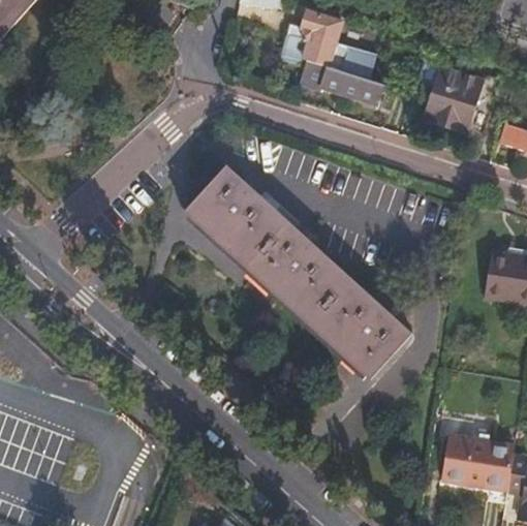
[(0,35),(33,0),(0,0),(0,35)]
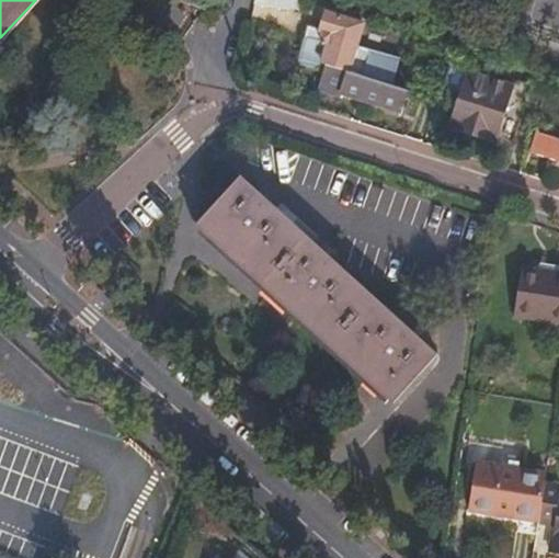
[(252,0),(252,3),(288,14),(293,0),(252,0)]
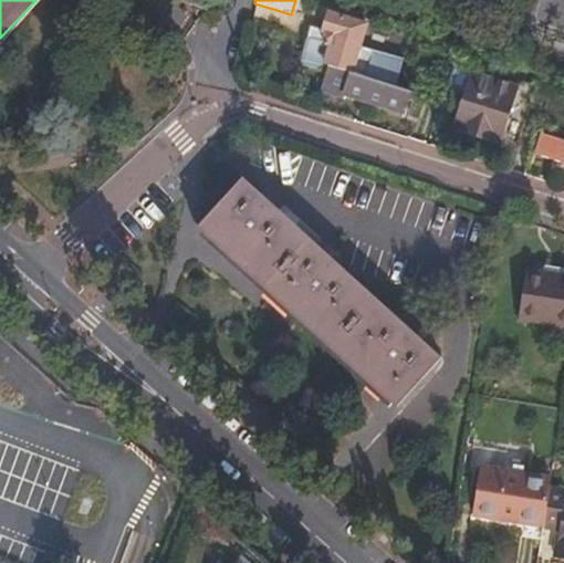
[(327,64),(394,85),(401,58),(357,44),(365,23),(330,12),(327,11),(322,29),(311,25),(307,35),(305,34),(296,62),(324,72),(327,64)]
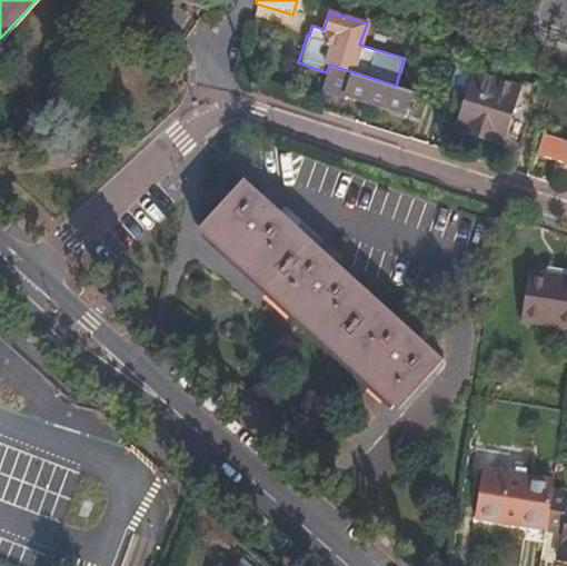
[(326,72),(320,90),(349,98),(350,93),(405,110),(410,89),(396,86),(329,65),(326,72)]
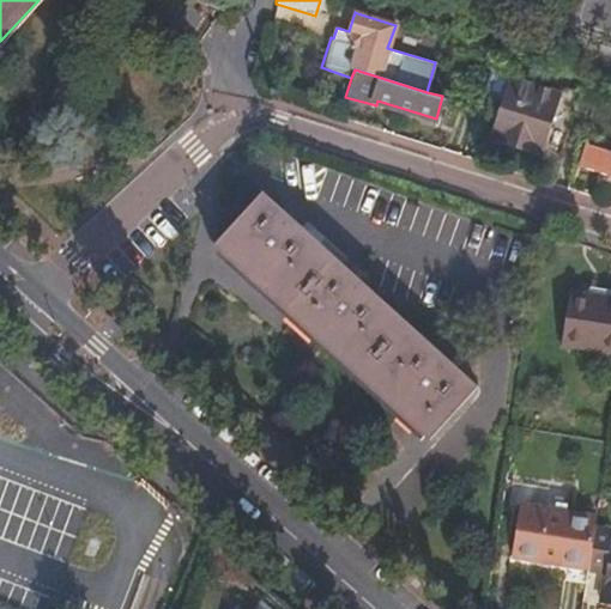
[(490,135),(540,151),(560,87),(510,72),(490,135)]
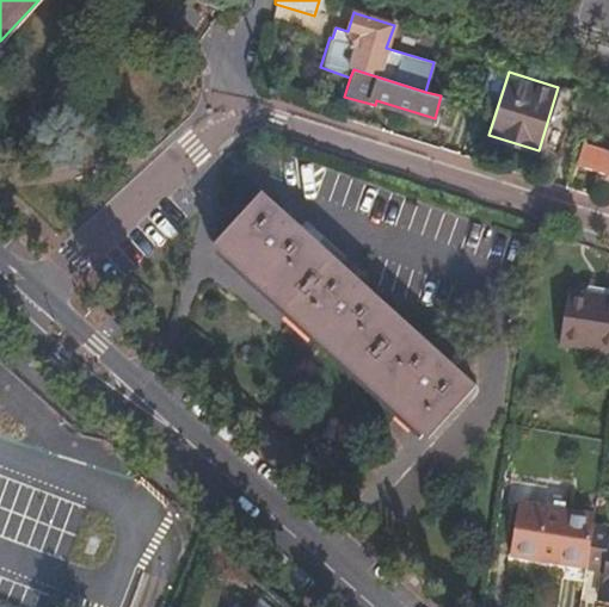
[(595,143),(608,147),(608,117),(603,116),(595,143)]
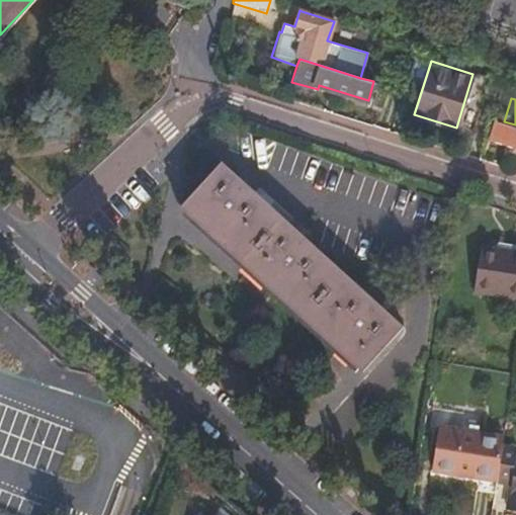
[(515,146),(515,124),(504,121),(496,118),(489,139),(515,146)]
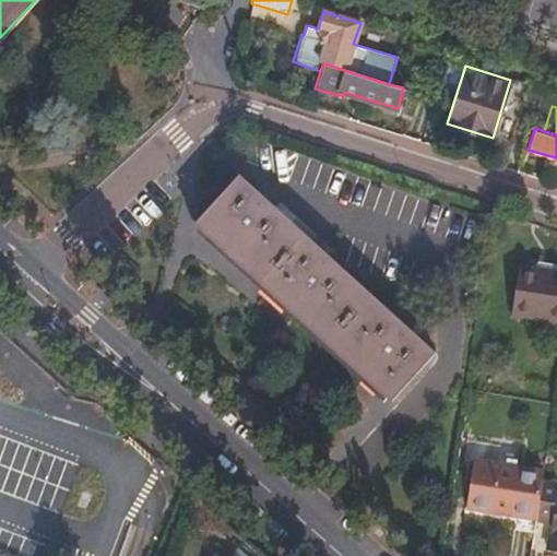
[(196,220),(389,397),(434,350),(239,174),(196,220)]
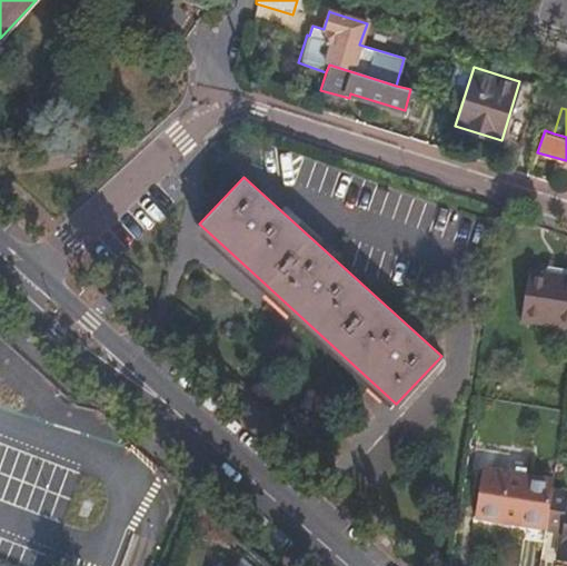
[(566,324),(566,274),(521,267),(514,317),(566,324)]
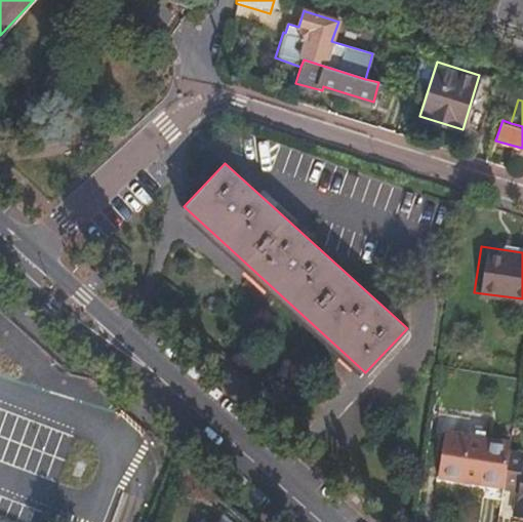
[(504,450),(505,441),(444,432),(437,478),(497,487),(504,450)]
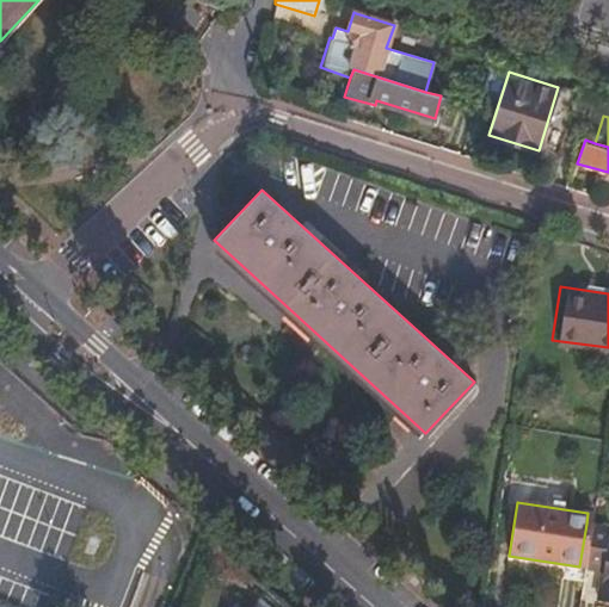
[(579,567),(579,570),(596,573),(591,598),(608,600),(608,537),(602,537),(602,526),(586,524),(579,567)]
